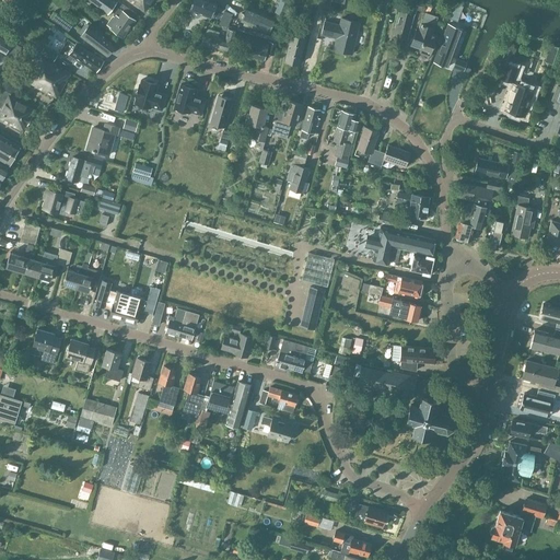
[(117,2),(113,0),(88,0),(107,14),(111,10),(116,14),(114,16),(117,19),(111,28),(123,37),(136,21),(133,19),(137,14),(118,1),(117,2)]
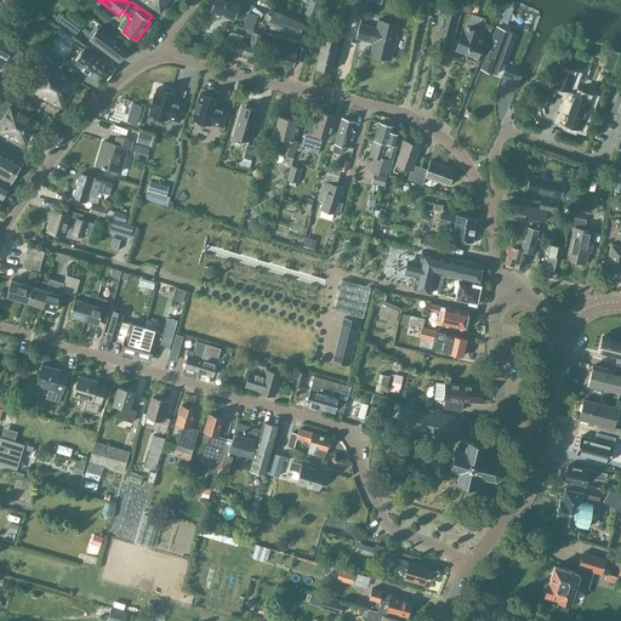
[(141,0),(160,13),(170,0),(141,0)]
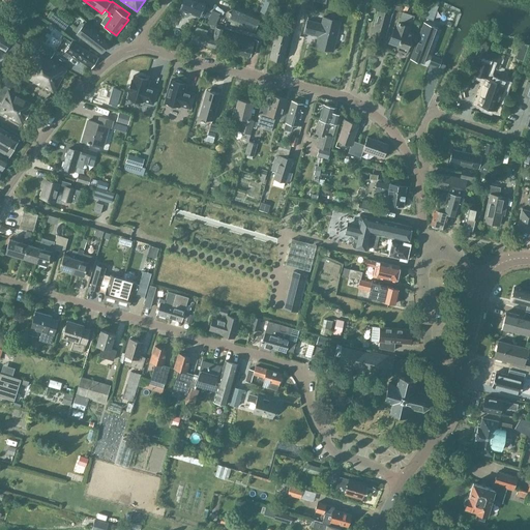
[(183,0),(180,9),(181,9),(180,11),(181,15),(186,17),(189,16),(190,13),(198,16),(203,0),(183,0)]
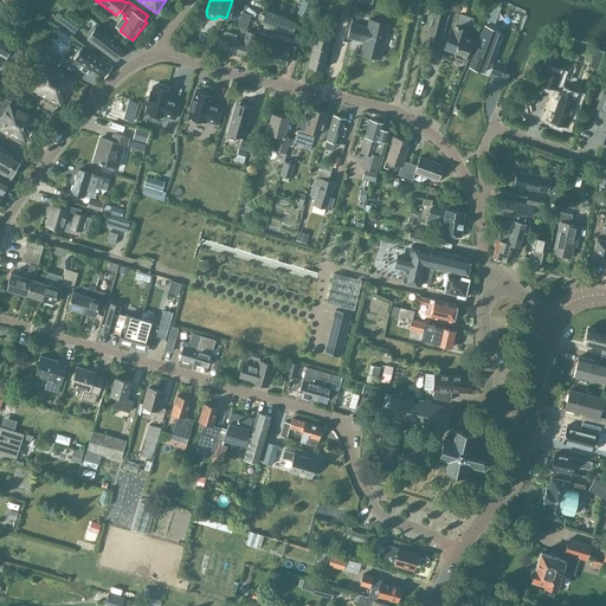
[(314,2),(308,0),(302,0),(297,13),(308,18),(314,2)]
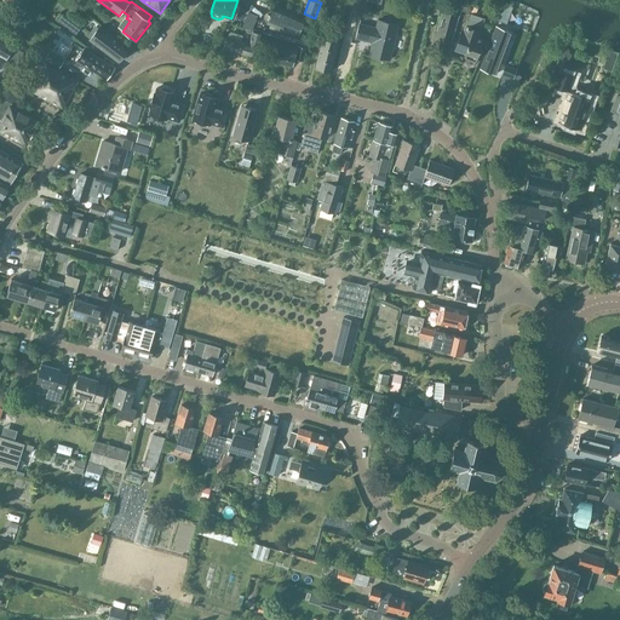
[(468,13),(470,6),(454,6),(451,6),(449,12),(445,11),(436,40),(451,45),(458,17),(460,18),(461,12),(468,13)]
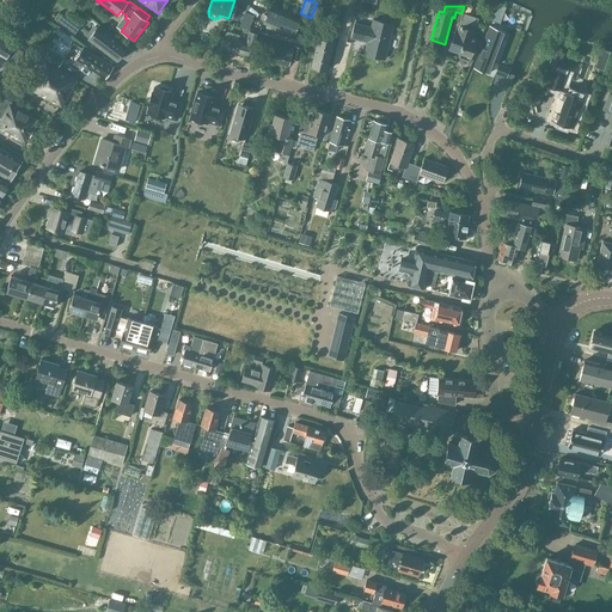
[(293,35),(300,19),(271,7),(265,24),(293,35)]
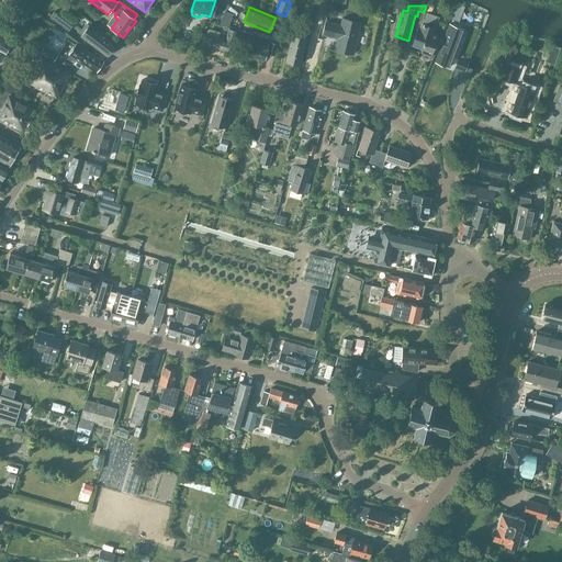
[(72,26),(72,25),(56,13),(52,20),(68,32),(72,26)]
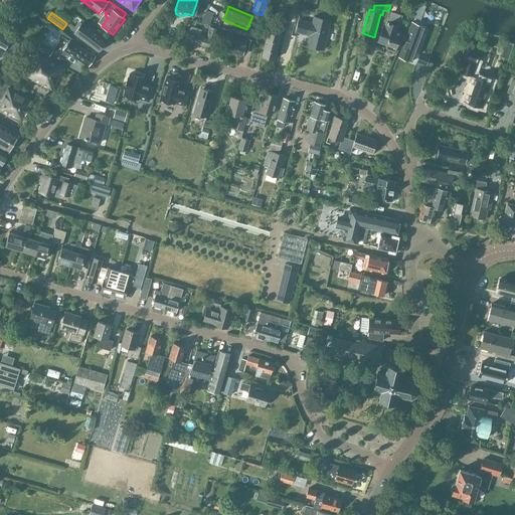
[(400,24),(403,15),(392,12),(389,21),(400,24)]
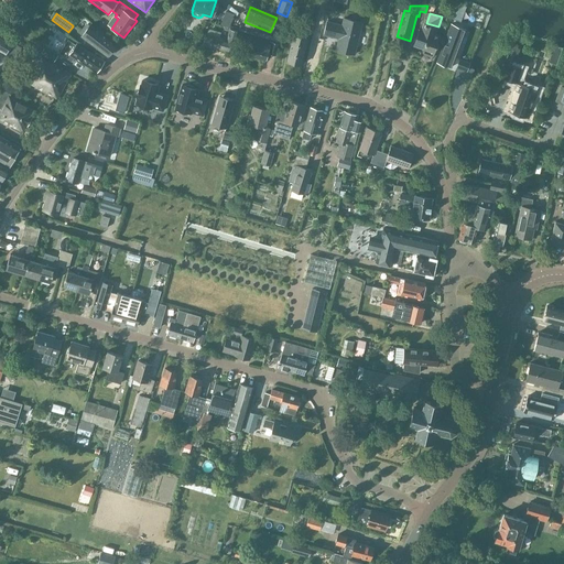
[(311,34),(314,21),(304,19),(301,32),(311,34)]
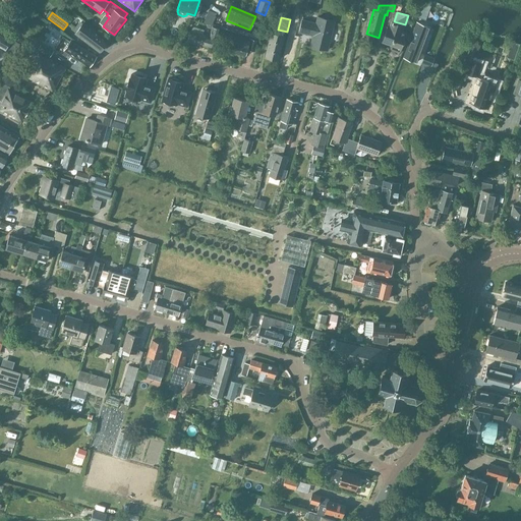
[(328,50),(335,21),(317,17),(316,23),(302,20),(299,33),(313,36),(310,46),(328,50)]
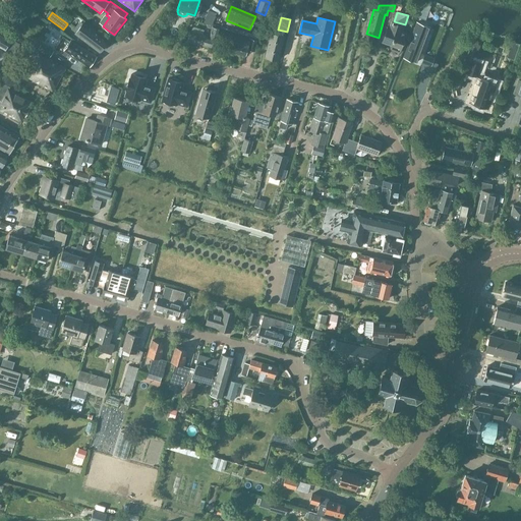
[(83,22),(75,34),(100,52),(108,41),(83,22)]
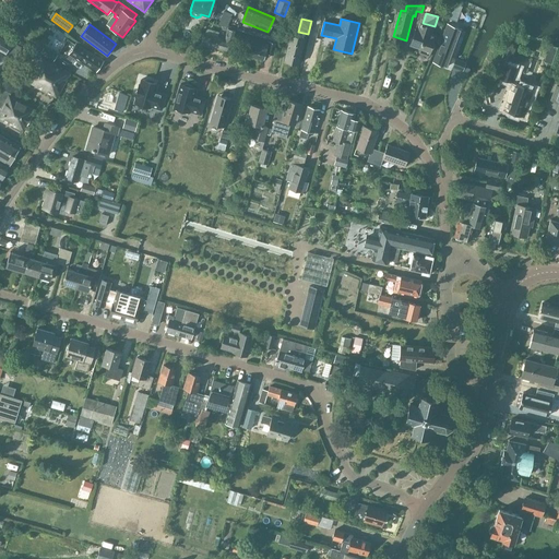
[(428,56),(438,30),(421,24),(419,31),(416,30),(411,44),(421,47),(419,52),(428,56)]
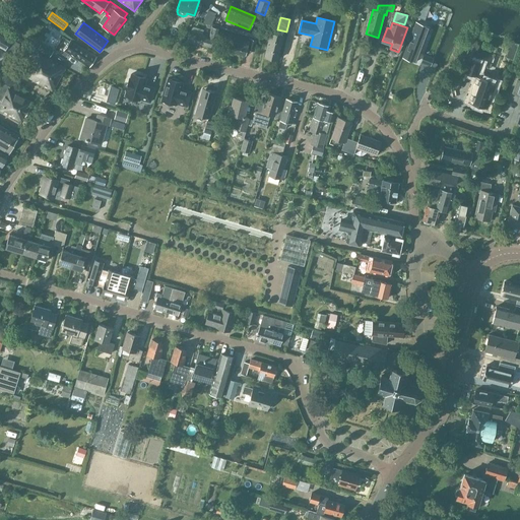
[(416,62),(430,27),(416,22),(403,58),(416,62)]
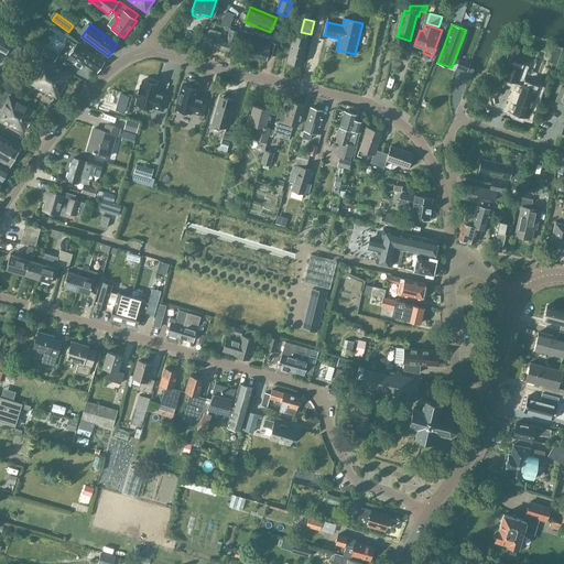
[(229,31),(227,40),(206,34),(203,45),(228,52),(230,44),(235,45),(239,31),(230,29),(230,28),(229,31)]
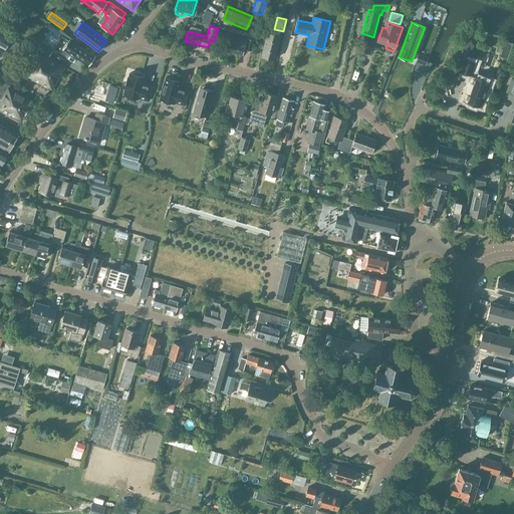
[(250,50),(252,45),(253,40),(218,30),(216,37),(225,39),(222,49),(242,55),(244,49),(250,50)]
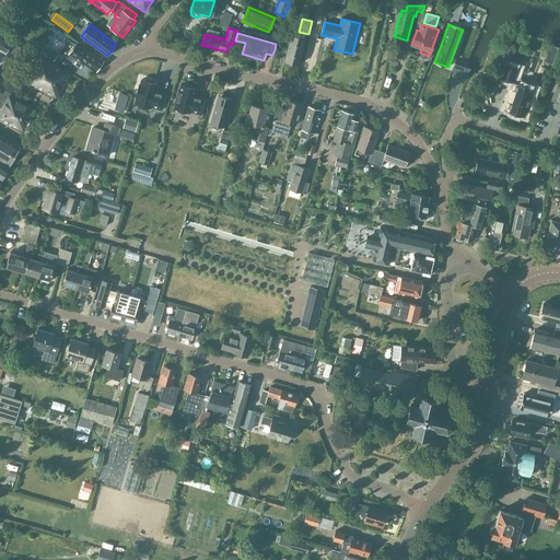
[(13,59),(20,47),(12,43),(13,42),(0,34),(0,51),(6,56),(6,55),(13,59)]
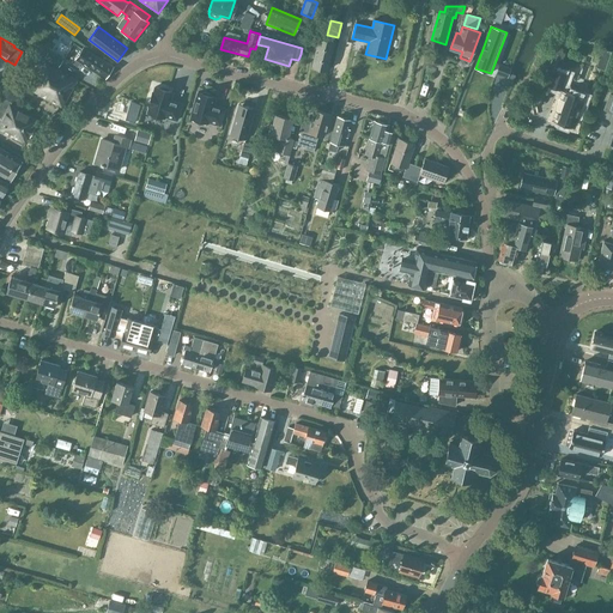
[(329,71),(337,42),(320,38),(313,67),(329,71)]
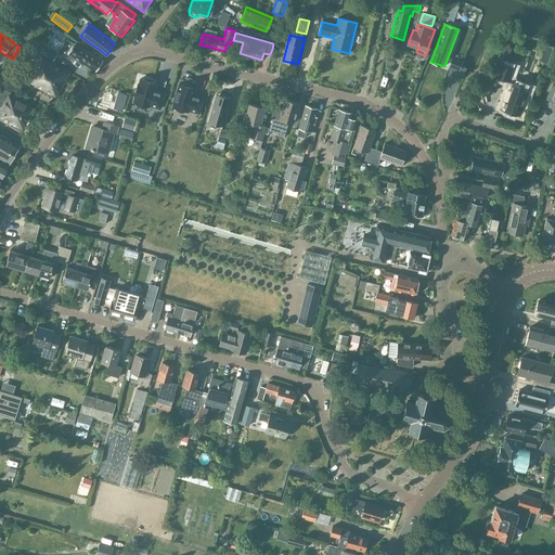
[(74,44),(67,40),(59,53),(71,61),(73,57),(94,73),(102,62),(75,43),(74,44)]
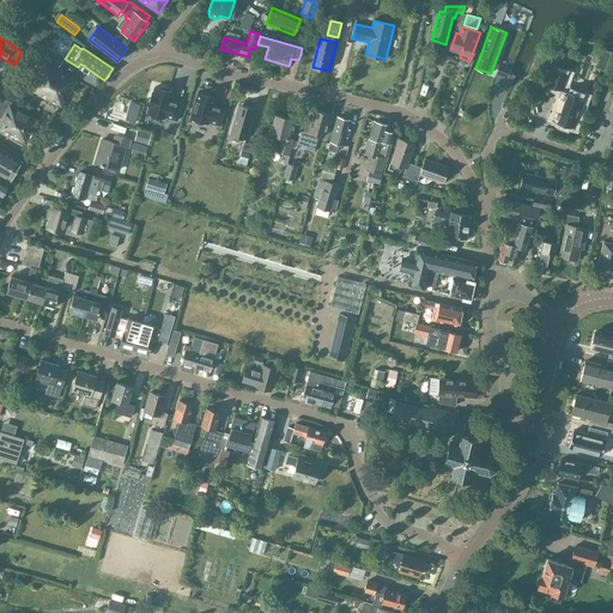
[(557,47),(552,60),(559,62),(564,49),(557,47)]
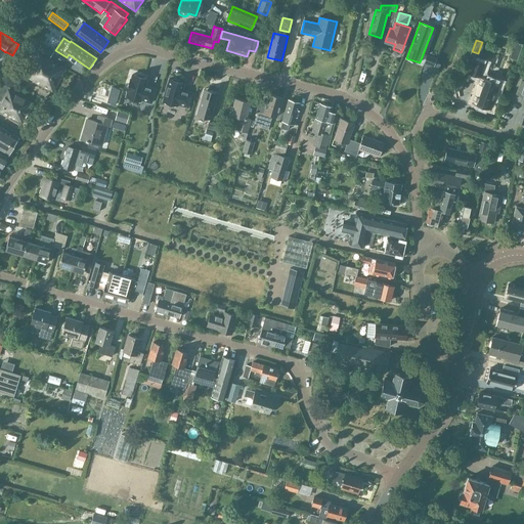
[(54,51),(42,44),(38,50),(50,58),(54,51)]
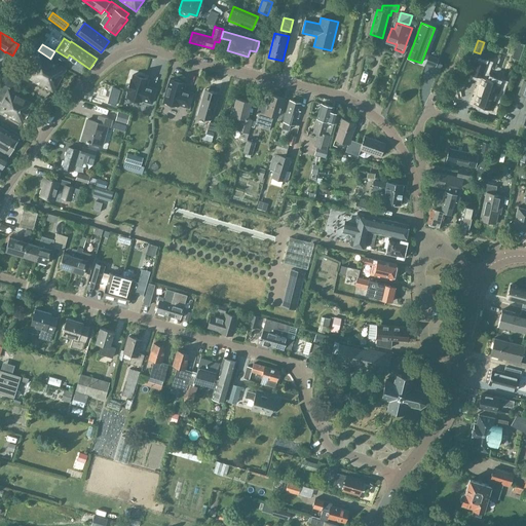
[(53,92),(67,69),(39,54),(27,78),(53,92)]
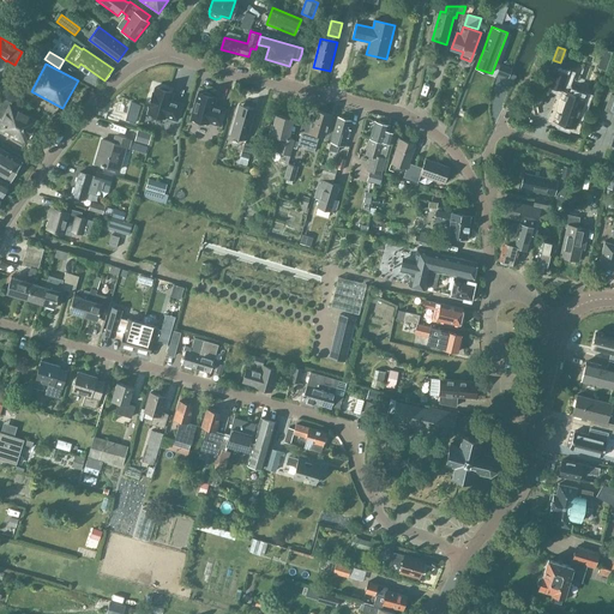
[(500,65),(497,74),(515,80),(515,79),(516,76),(510,73),(511,68),(500,65)]
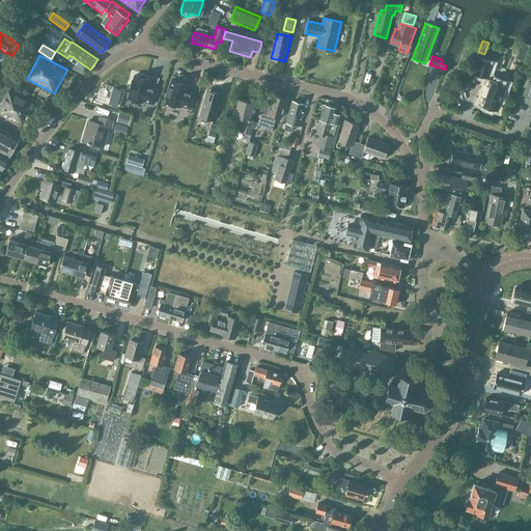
[(497,110),(506,84),(493,80),(495,76),(487,73),(491,64),(479,60),(474,74),(488,79),(479,105),(483,106),(484,108),(491,110),(493,109),(497,110)]
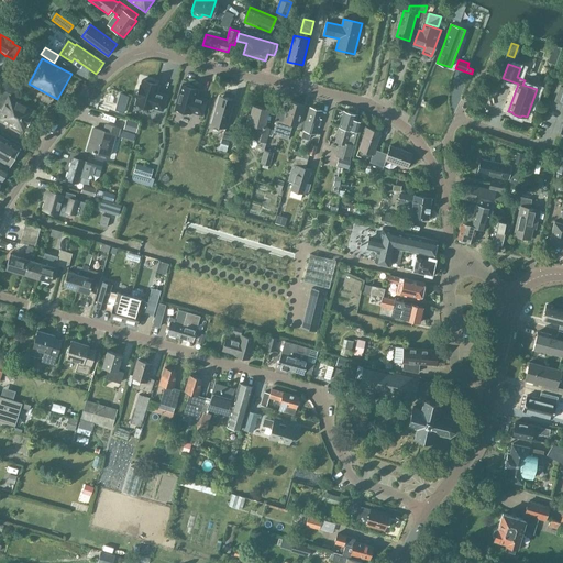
[(167,96),(156,92),(158,85),(155,84),(154,81),(148,80),(146,81),(142,80),(141,86),(140,85),(136,98),(136,99),(135,103),(152,109),(152,108),(163,111),(167,96)]
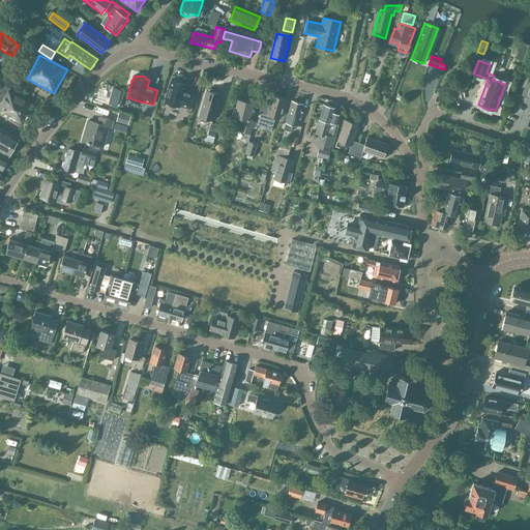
[(189,109),(195,91),(186,89),(187,82),(183,81),(182,79),(178,78),(177,79),(173,79),(167,104),(182,108),(182,107),(189,109)]
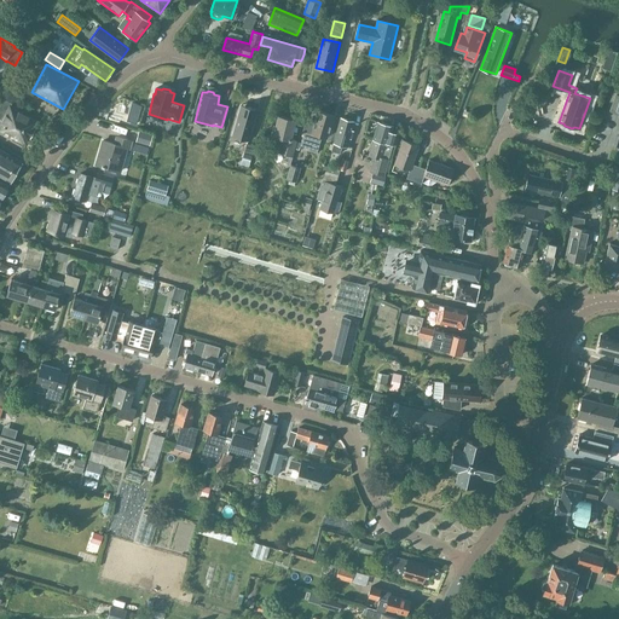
[(136,123),(140,105),(132,103),(127,121),(136,123)]
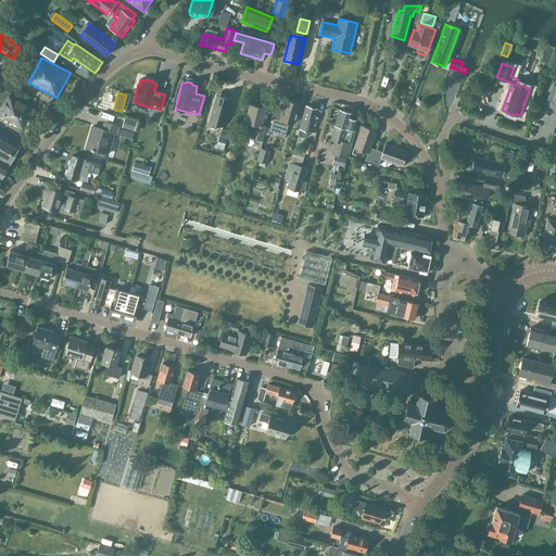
[(0,118),(23,131),(36,109),(12,97),(8,95),(0,110),(0,118)]
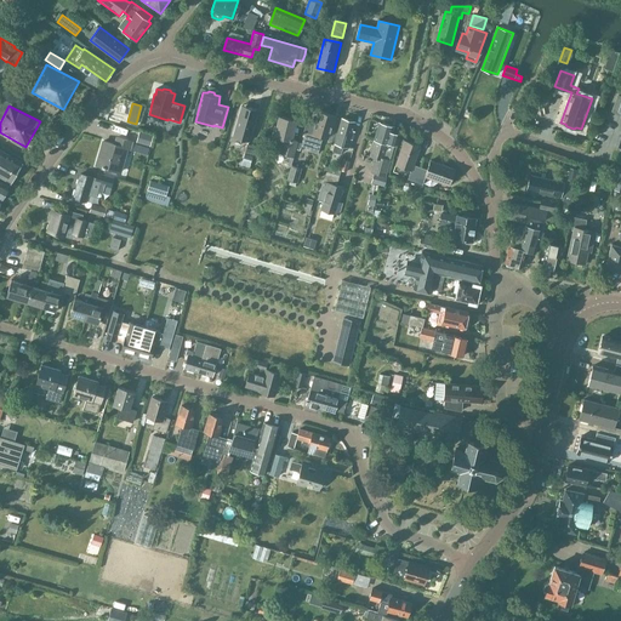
[(251,137),(256,118),(258,110),(243,106),(233,137),(249,142),(250,136),(251,137)]
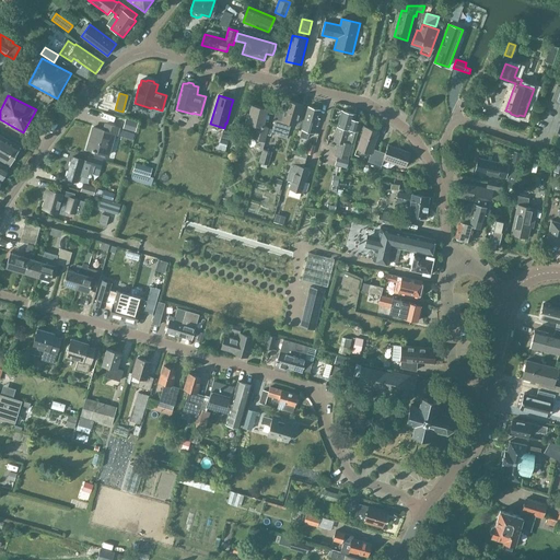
[(296,125),(302,105),(288,101),(282,121),(276,119),(272,130),(271,132),(279,135),(279,136),(287,138),(289,131),(292,124),(296,125)]
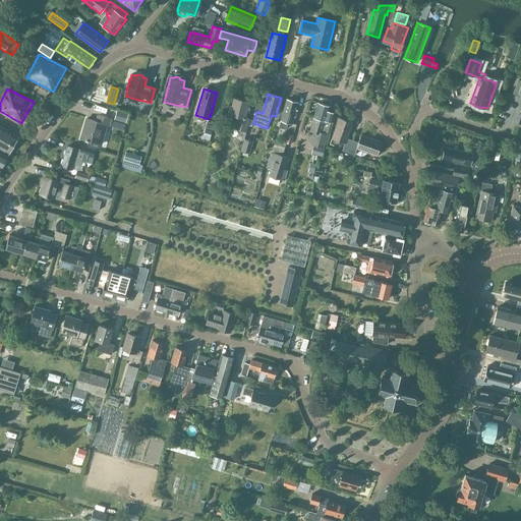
[(246,131),(248,126),(249,120),(249,119),(244,118),(248,101),(234,98),(232,106),(230,105),(228,113),(231,113),(230,114),(238,116),(235,128),(246,131)]
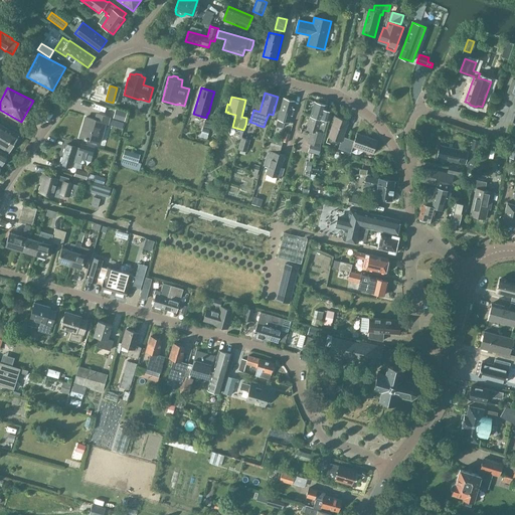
[(292,115),(294,109),(293,109),(295,102),(284,99),(276,126),(283,128),(285,121),(289,122),(291,115),(292,115)]
